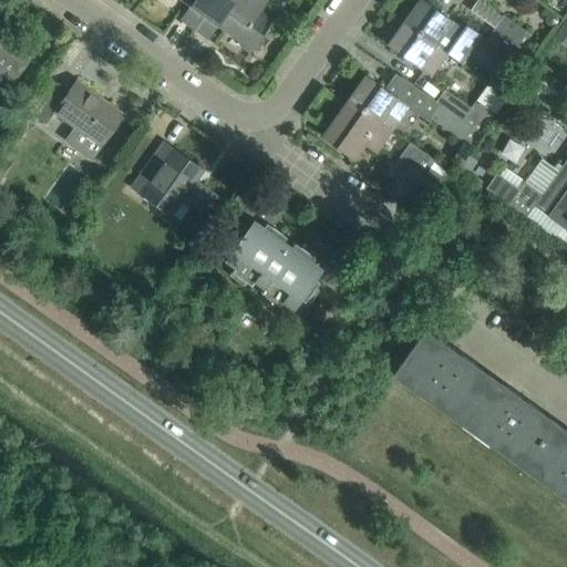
[(195,28),(214,0),(184,0),(191,4),(181,18),(195,28)]
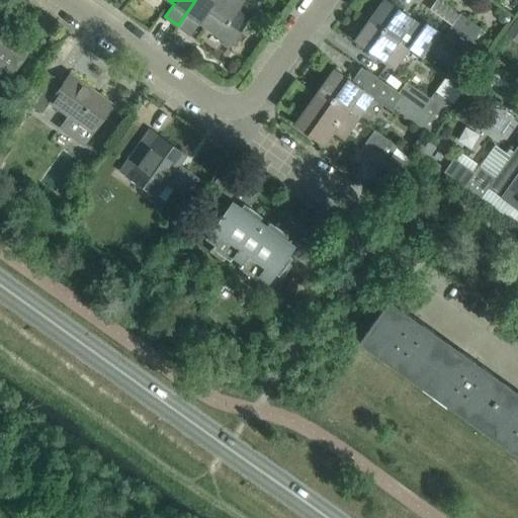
[(241,5),(244,0),(195,0),(178,25),(190,35),(199,22),(224,39),(223,41),(230,48),(253,14),(241,5)]
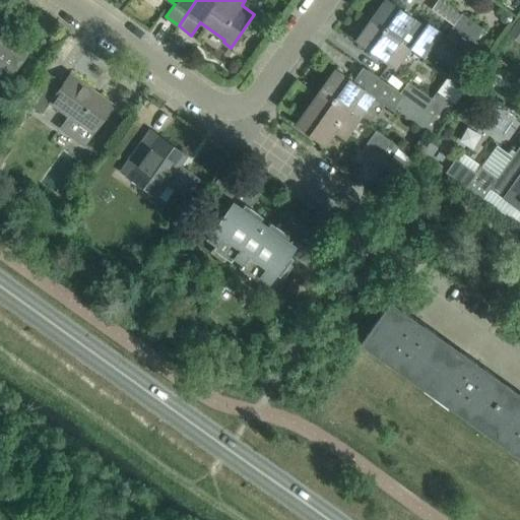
[(387,0),(373,20),(409,47),(424,57),(442,33),(428,22),(426,25),(388,0),(387,0)]
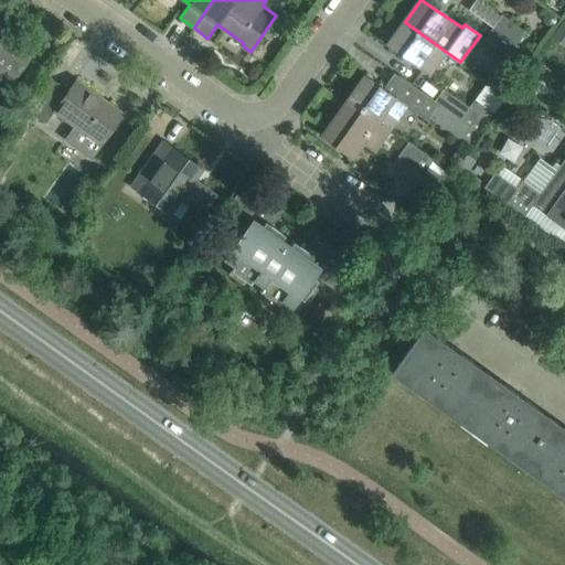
[(502,16),(493,27),(515,42),(524,31),(502,16)]
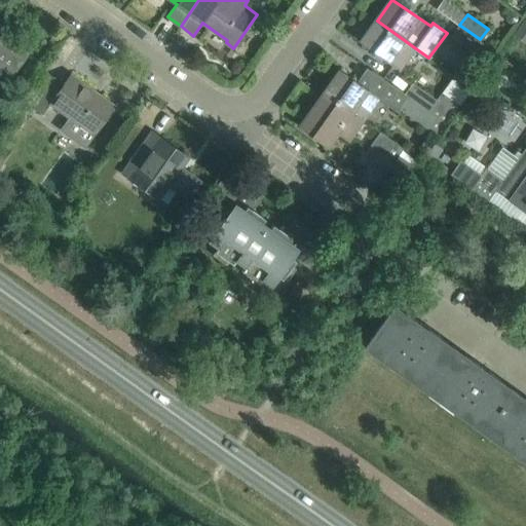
[(414,47),(377,21),(363,41),(360,40),(360,41),(376,52),(399,70),(414,47)]
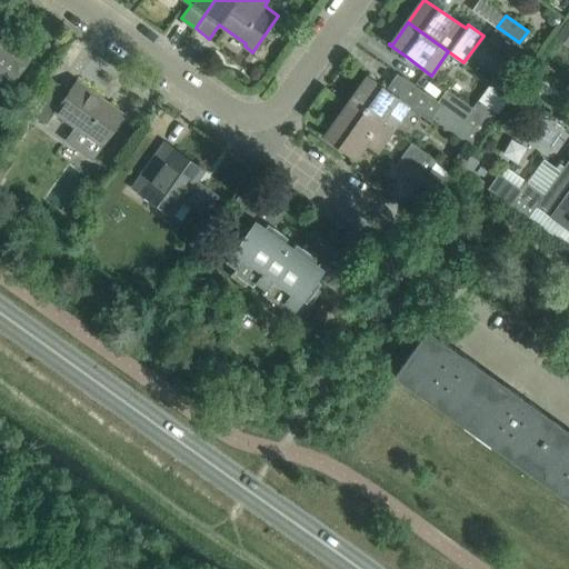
[(0,71),(12,80),(35,50),(0,25),(0,71)]
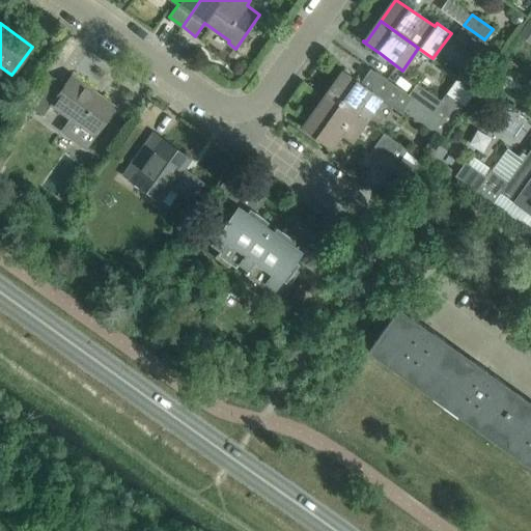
[(456,36),(455,37),(476,53),(473,57),(474,57),(491,70),(502,52),(485,40),(484,39),(464,25),(456,36)]
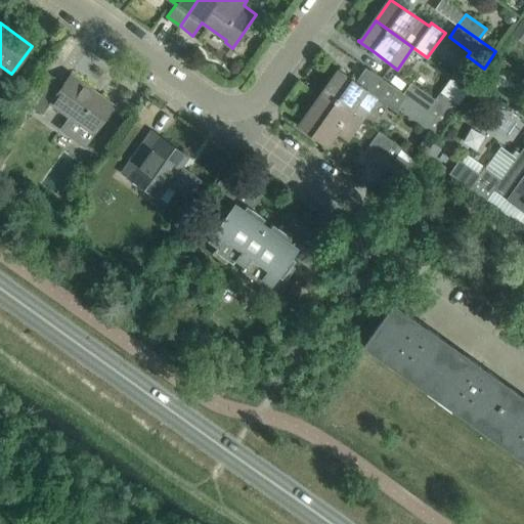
[(340,72),(325,92),(363,119),(377,99),(394,113),(397,110),(434,134),(442,122),(403,94),(365,68),(365,69),(374,74),(363,87),(338,69),(337,70),(340,72)]
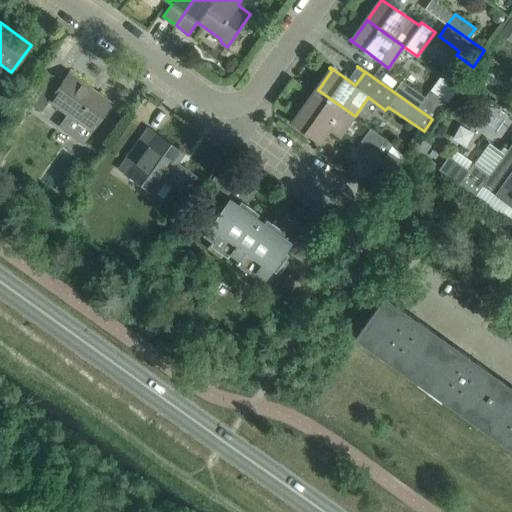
[(62,81),(53,74),(43,67),(21,98),(40,111),(48,102),(66,115),(58,127),(81,144),(90,132),(100,119),(112,102),(111,102),(110,103),(97,94),(98,93),(69,72),(62,81)]
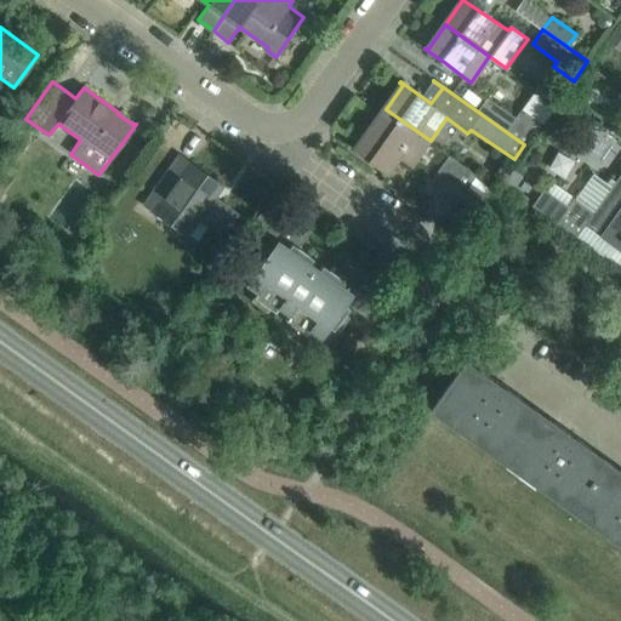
[(535,91),(514,119),(486,98),(478,112),(524,144),(553,104),(535,91)]
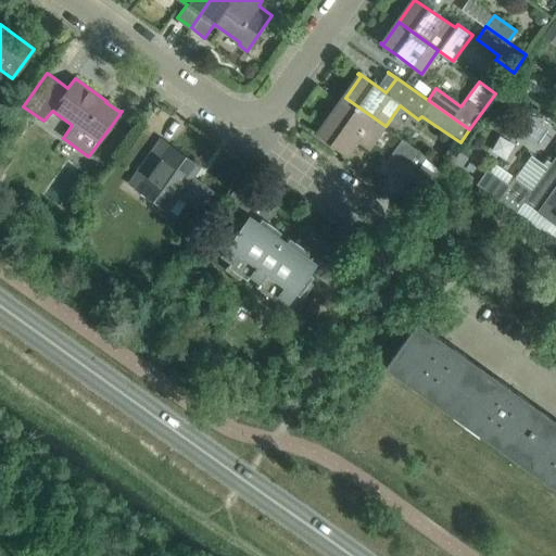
[(386,126),(345,98),(329,119),(326,117),(316,133),(346,155),(357,141),(368,150),(386,126)]
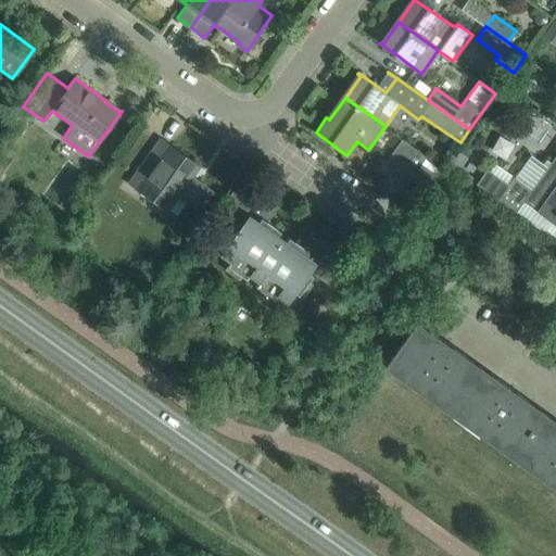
[(177,194),(190,202),(201,211),(214,193),(190,176),(198,166),(160,139),(128,182),(166,210),(177,194)]
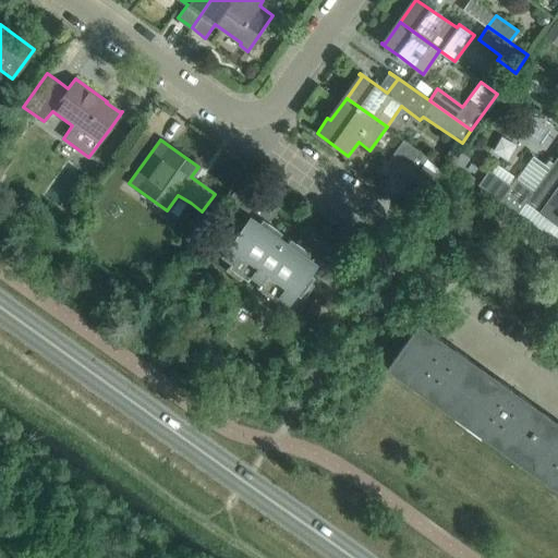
[(390,169),(409,183),(412,180),(423,165),(428,158),(404,140),(389,160),(395,164),(390,169)]
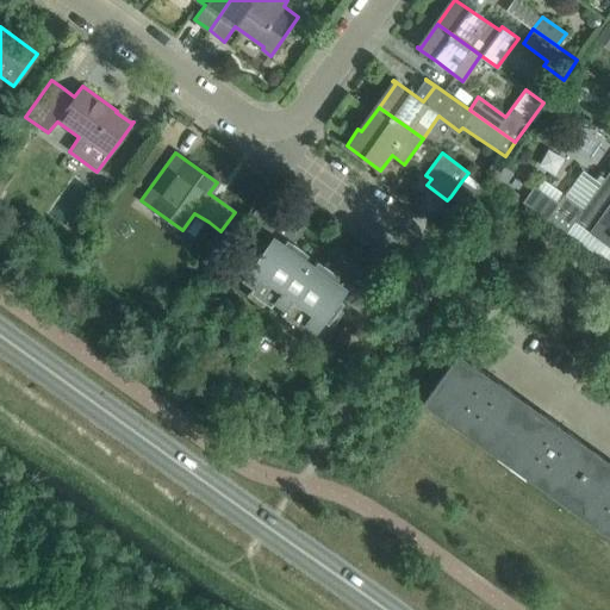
[(609,168),(592,194),(592,195),(583,209),(564,194),(558,203),(534,186),(522,203),(568,236),(577,224),(609,247),(609,168)]
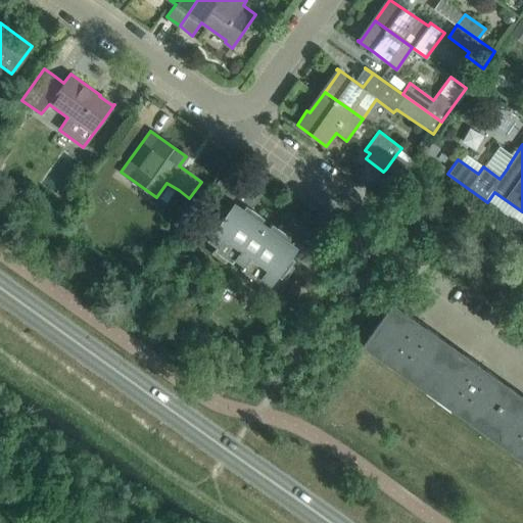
[(401,180),(413,165),(396,154),(386,169),(401,180)]
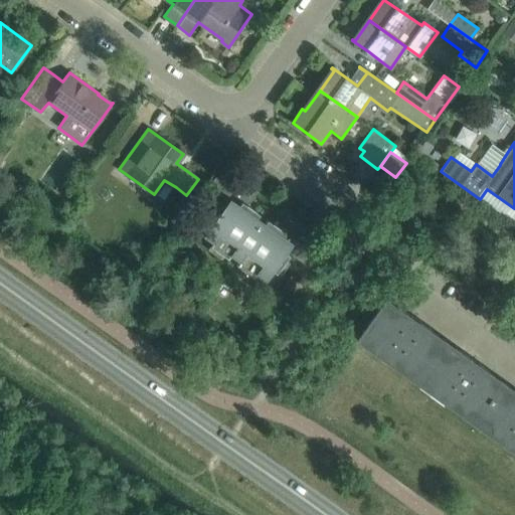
[(209,186),(225,198),(239,178),(223,166),(209,186)]
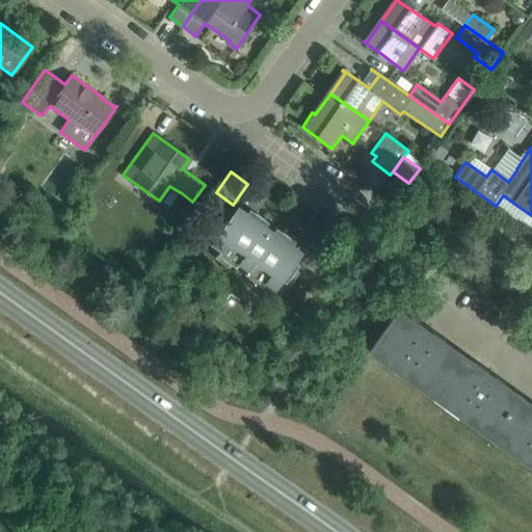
[(216,254),(240,270),(269,229),(266,227),(269,221),(250,208),(246,213),(238,207),(232,215),(227,211),(213,230),(218,234),(213,241),(220,247),(216,254)]
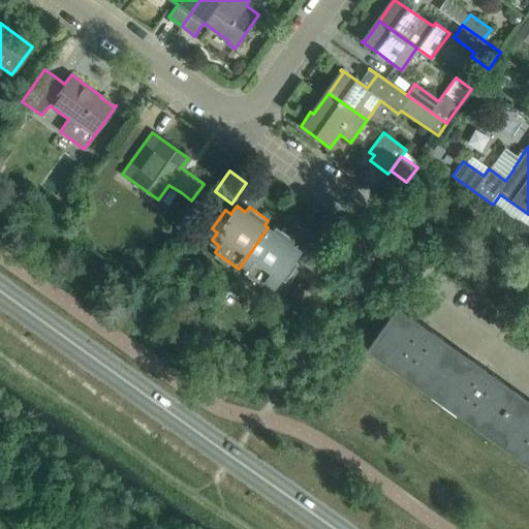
[(271,230),(268,227),(239,269),(261,284),(265,279),(274,285),(279,277),(284,281),(298,262),(293,258),(294,256),(299,250),(290,244),(294,239),(275,225),(271,230)]
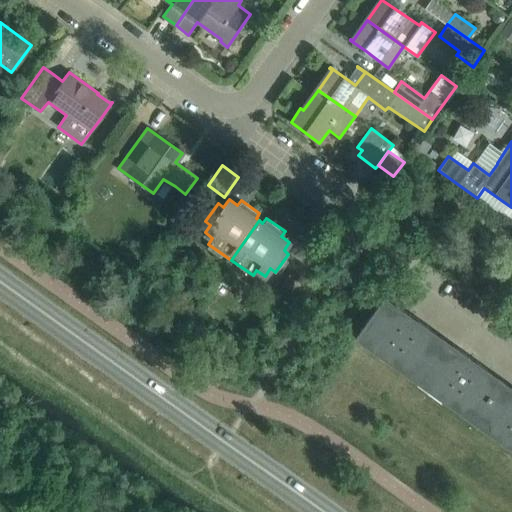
[(296,234),(289,242),(285,248),(306,264),(317,249),(296,234)]
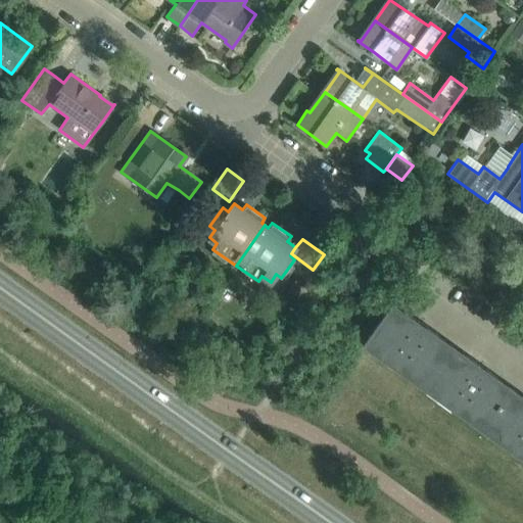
[(279,296),(269,311),(278,318),(288,302),(279,296)]
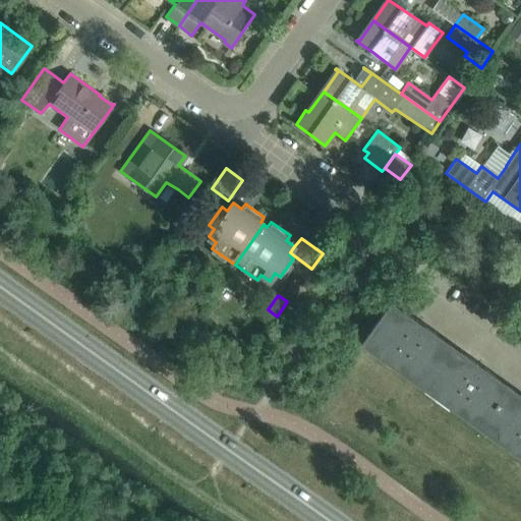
[(421,385),(450,345),(425,327),(425,326),(416,319),(415,320),(390,301),(360,342),(421,385)]
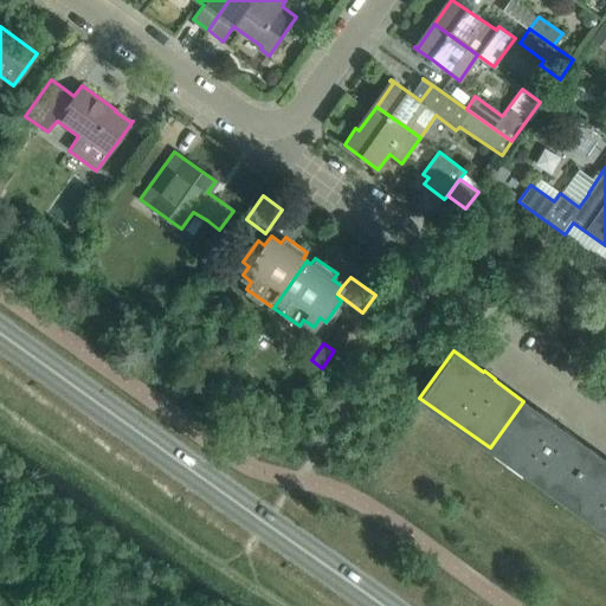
[(553,421),(523,401),(490,447),(559,497),(593,450),(563,430),(565,429),(554,420),(553,421)]
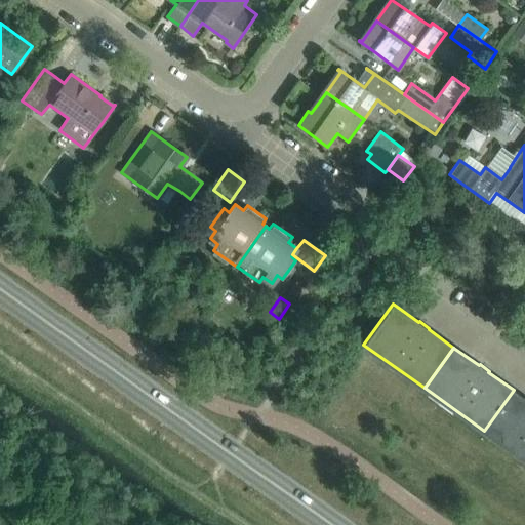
[(524,398),(514,390),(484,431),(524,459),(524,398)]
